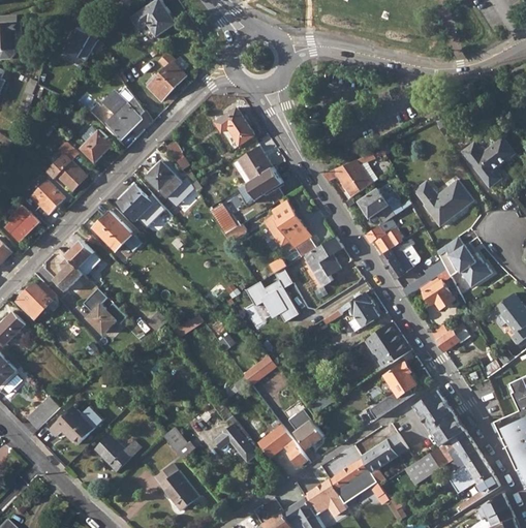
[(159,0),(157,0),(132,18),(149,41),(176,23),(159,0)]
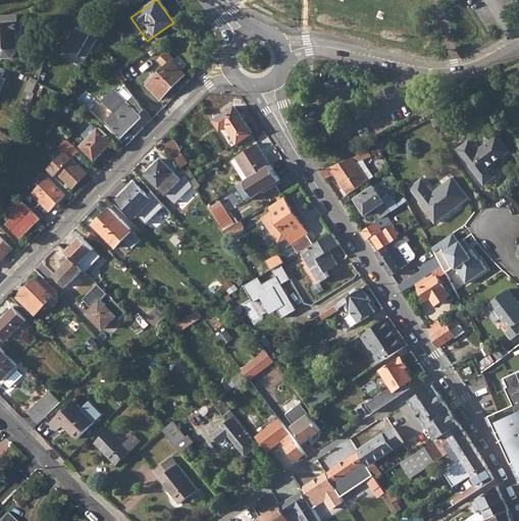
[(18,22),(0,22),(0,59),(9,59),(12,55),(12,50),(14,50),(13,32),(18,31),(18,22)]
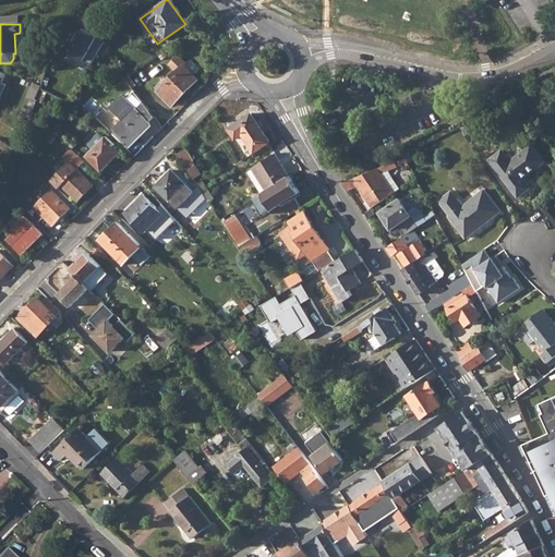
[(101,45),(97,53),(99,58),(107,52),(101,45)]
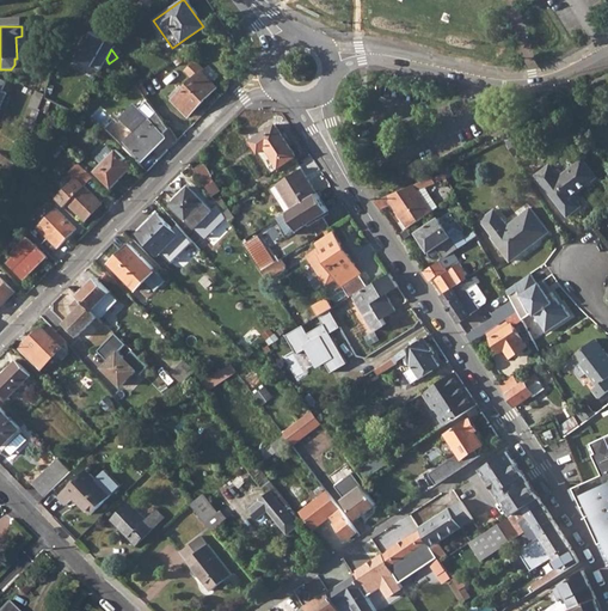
[(182,89),(170,101),(186,117),(214,89),(198,73),(201,71),(192,62),(184,72),(190,79),(182,89)]
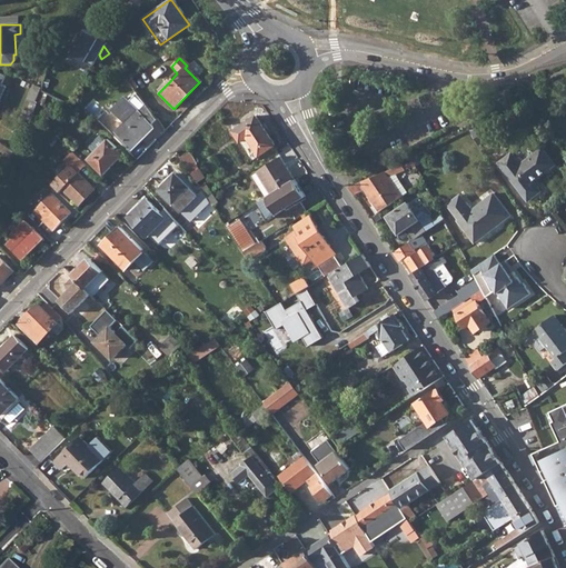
[(40,89),(39,91),(40,91),(46,95),(47,96),(51,80),(43,77),(40,89)]
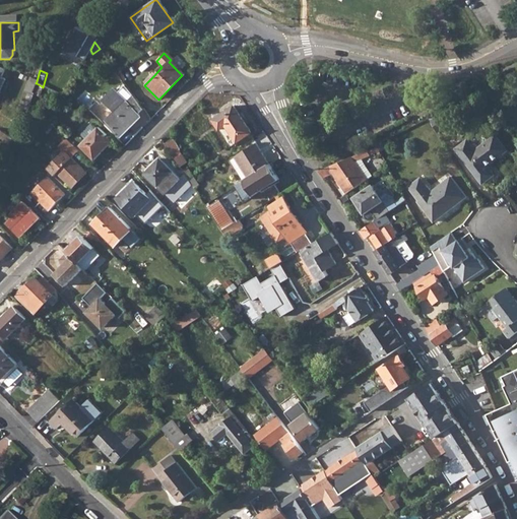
[(141,82),(144,85),(154,75),(151,73),(141,82)]
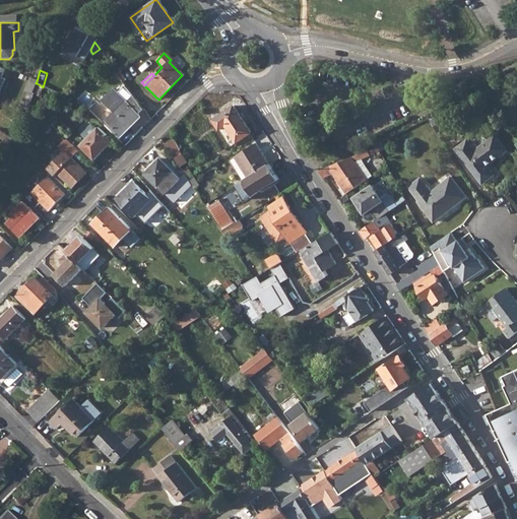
[(29,78),(23,90),(30,93),(37,81),(29,78)]
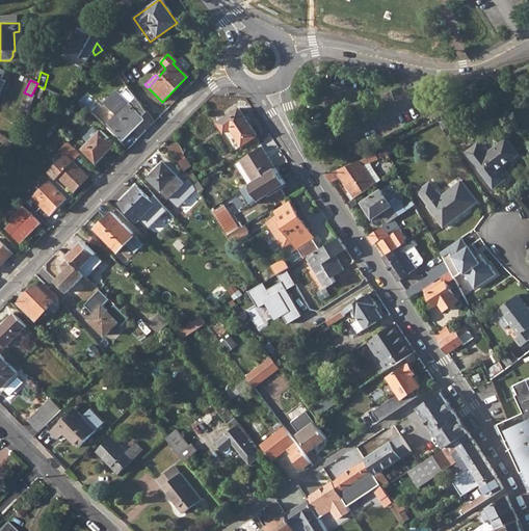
[(37,85),(30,107),(35,109),(42,91),(43,88),(37,85)]
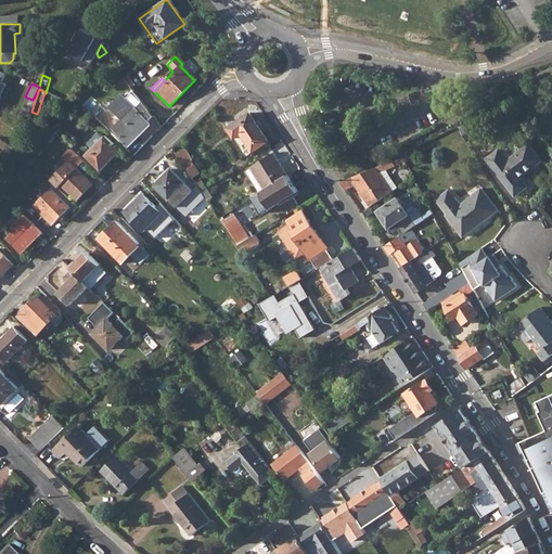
[(118,95),(111,104),(111,111),(119,121),(112,129),(128,145),(149,125),(145,121),(151,116),(139,101),(133,107),(127,101),(126,102),(118,95)]
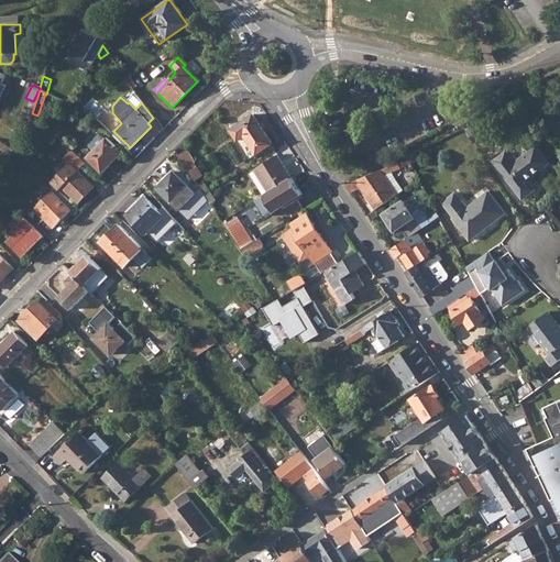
[(228,131),(232,138),(255,123),(251,116),(228,131)]
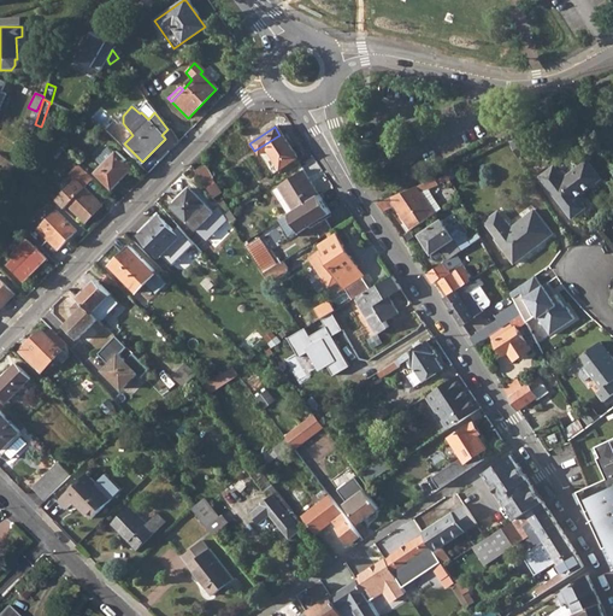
[(519,136),(516,139),(526,152),(535,146),(524,133),(519,136)]
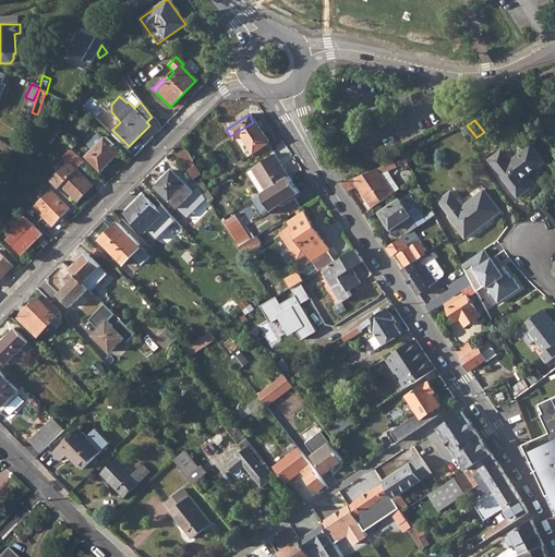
[(253,122),(230,136),(244,158),(267,143),(253,122)]
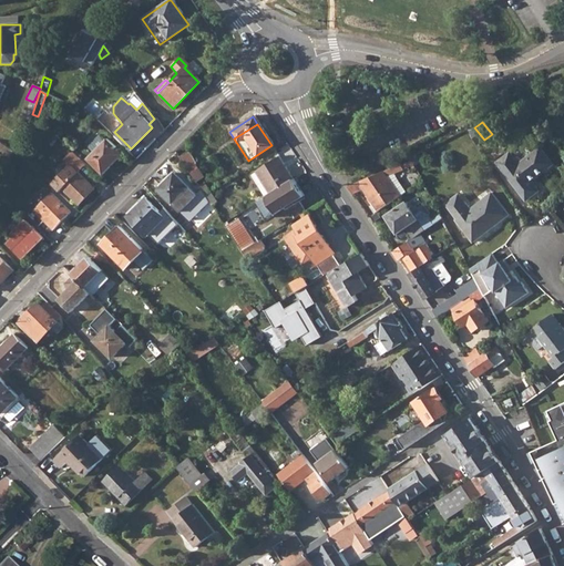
[(474,127),(467,131),(477,146),(484,140),(474,127)]
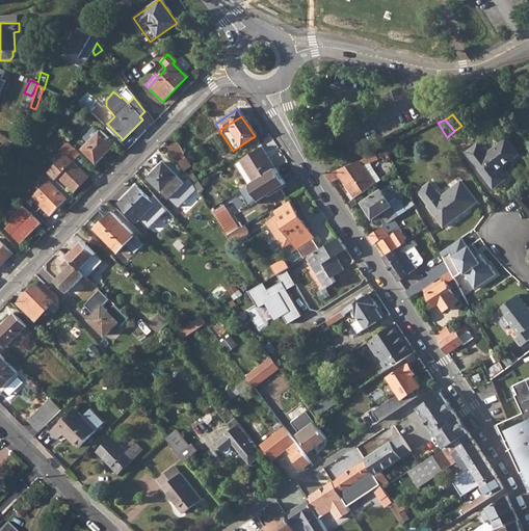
[(99,131),(81,150),(96,163),(113,144),(99,131)]
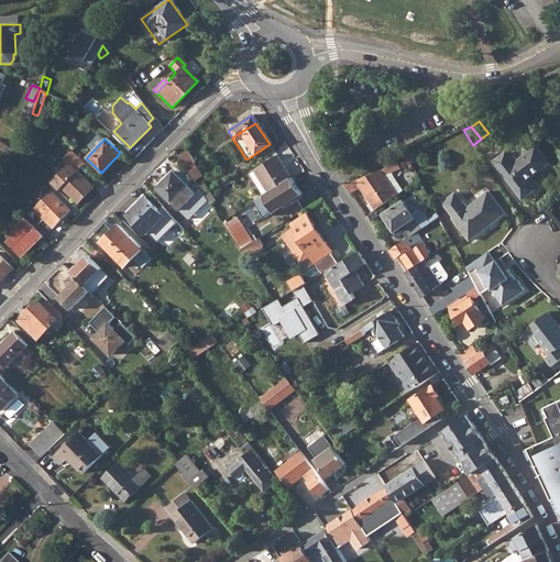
[(505,153),(493,163),(522,200),(534,190),(526,182),(531,176),(548,164),(535,149),(514,165),(505,153)]
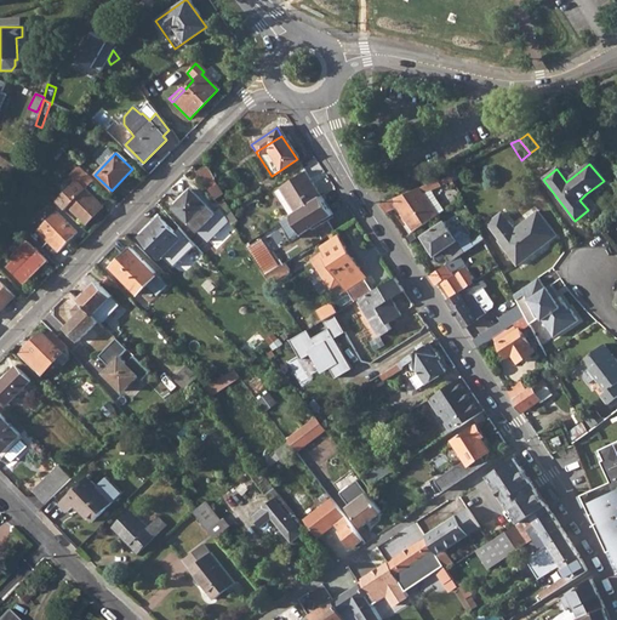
[(69,175),(75,181),(84,189),(92,181),(76,166),(69,175)]
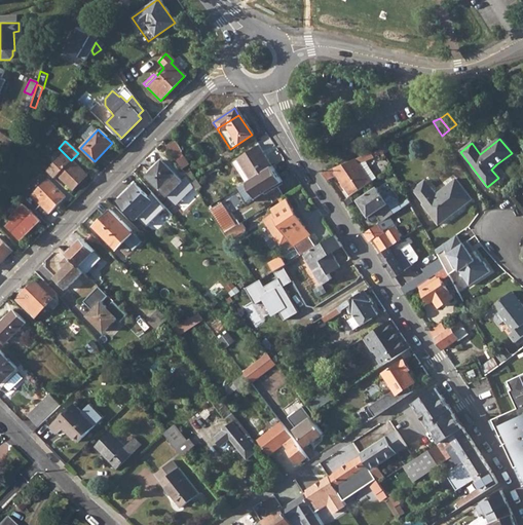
[(173,141),(163,147),(171,157),(179,152),(179,151),(173,141)]
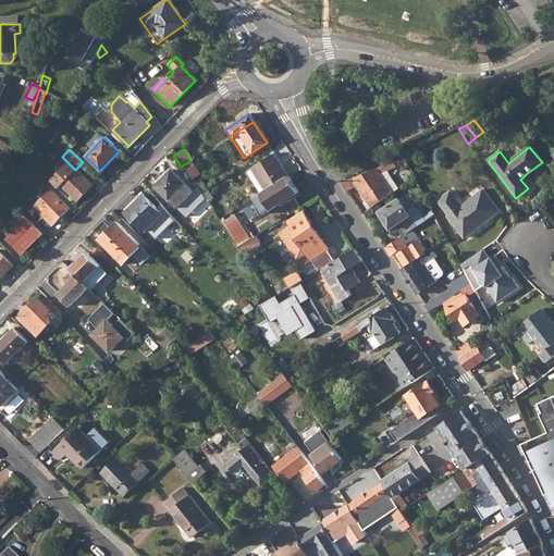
[(408,150),(401,155),(403,158),(405,162),(411,159),(408,150)]
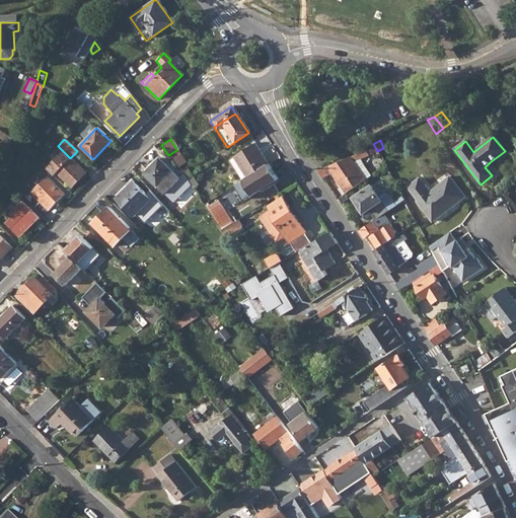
[(232,157),(232,158),(244,178),(266,165),(253,144),(232,157)]
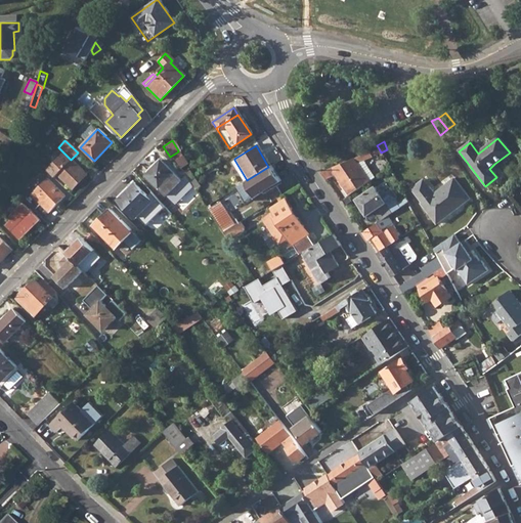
[(347,161),(328,168),(333,175),(342,188),(346,194),(366,182),(355,163),(381,154),(381,153),(379,148),(347,161)]
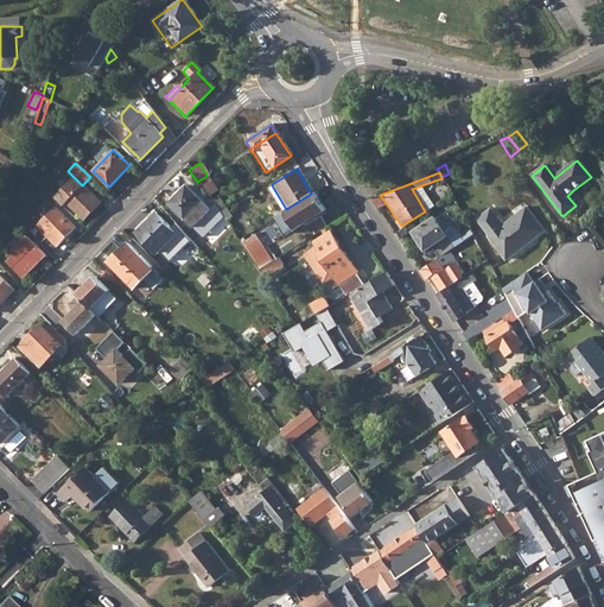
[(207,176),(197,182),(208,196),(216,191),(207,176)]
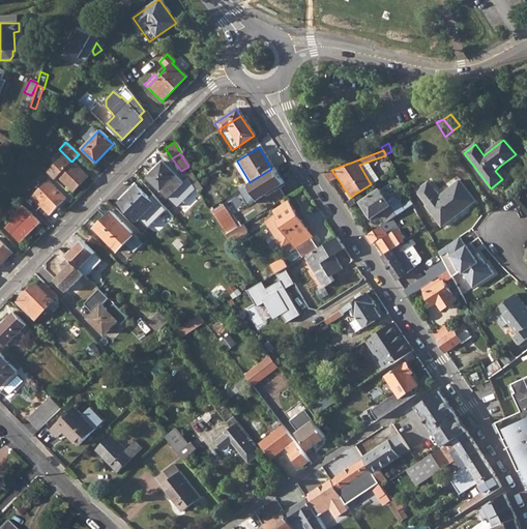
[(64,154),(46,173),(53,179),(57,175),(72,192),(87,177),(71,162),(64,154)]
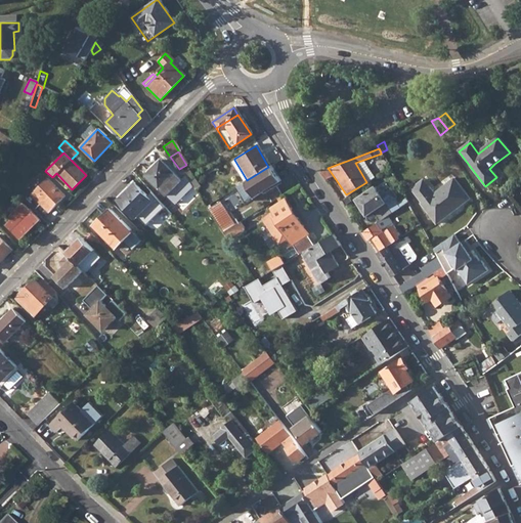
[(234,160),(230,163),(243,182),(247,180),(234,160)]
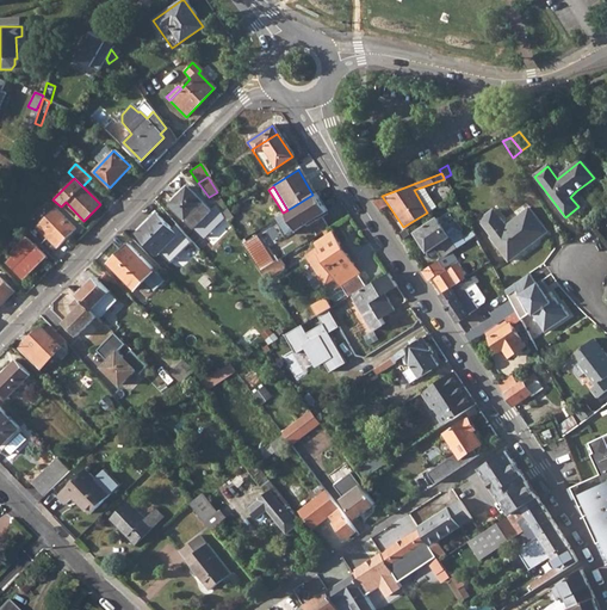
[(185,189),(168,205),(192,229),(209,211),(185,189)]
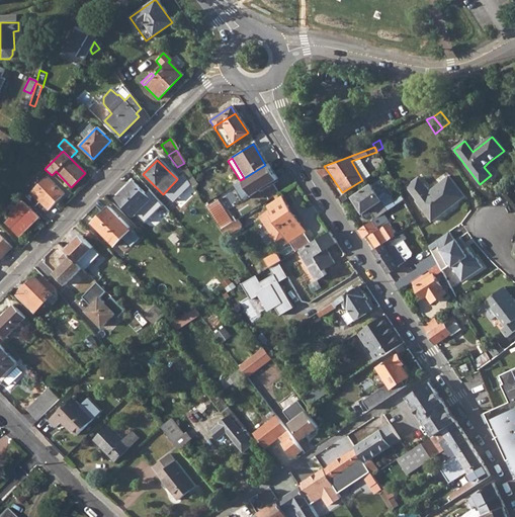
[(244,178),(240,180),(250,195),(269,183),(275,180),(265,165),(244,178)]
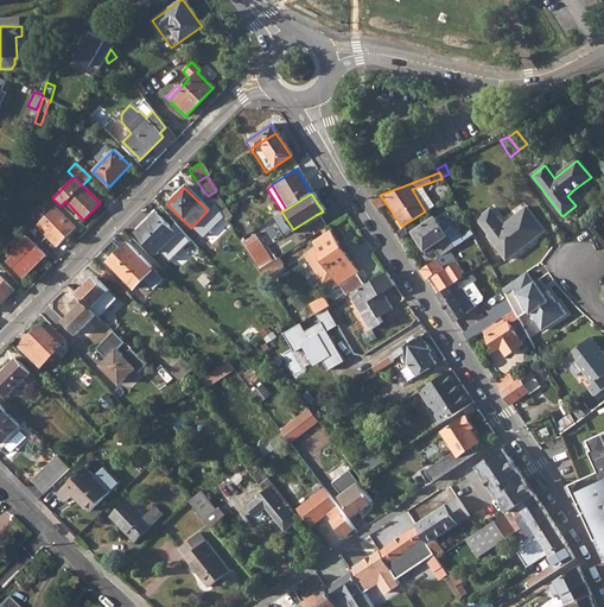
[(380,195),(369,200),(375,209),(386,203),(380,195)]
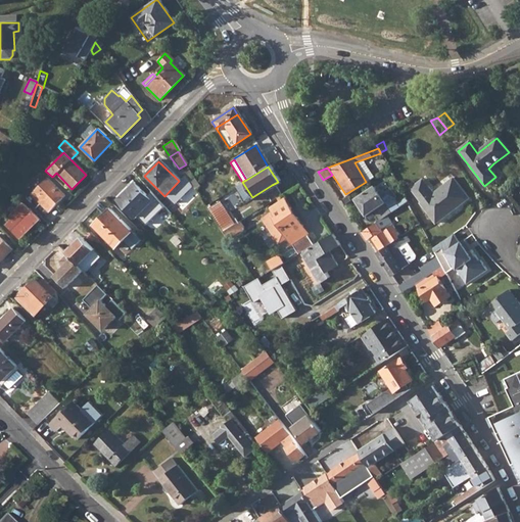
[(186,169),(181,173),(187,182),(192,178),(186,169)]
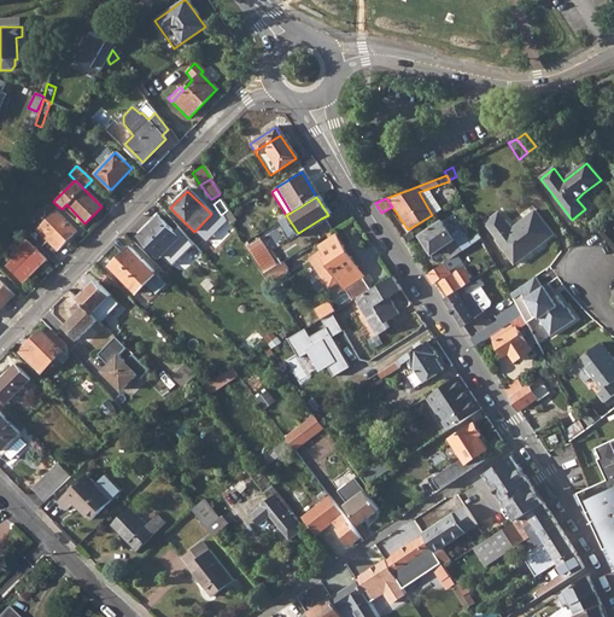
[(227,210),(221,215),(227,225),(233,221),(227,210)]
